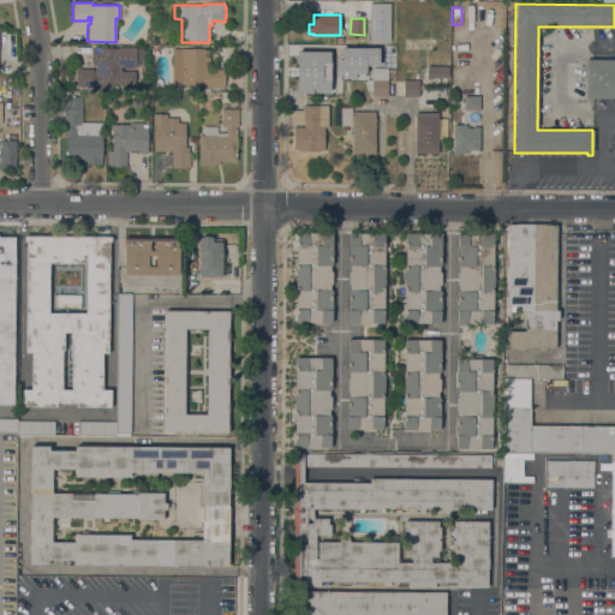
[(136,47),(136,67),(119,67),(119,71),(135,71),(135,85),(118,85),(118,84),(108,84),(108,90),(83,90),(83,87),(77,87),(77,82),(76,82),(76,73),(77,73),(77,69),(93,69),(93,47),(136,47)]
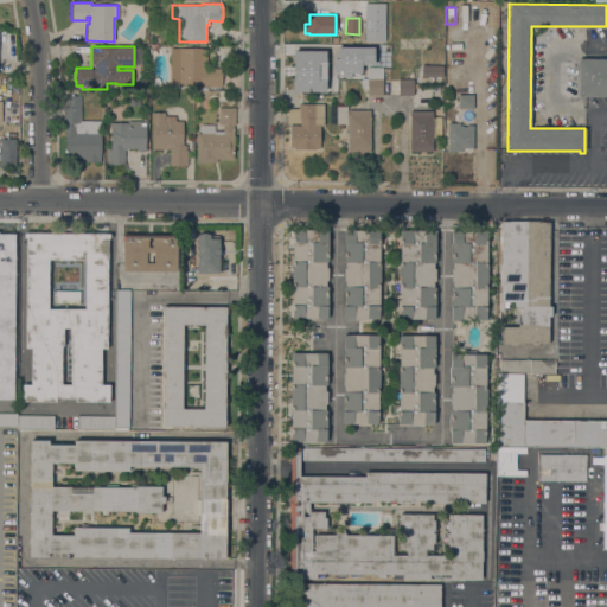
[(345,46),(345,58),(328,58),(328,46),(345,46)]
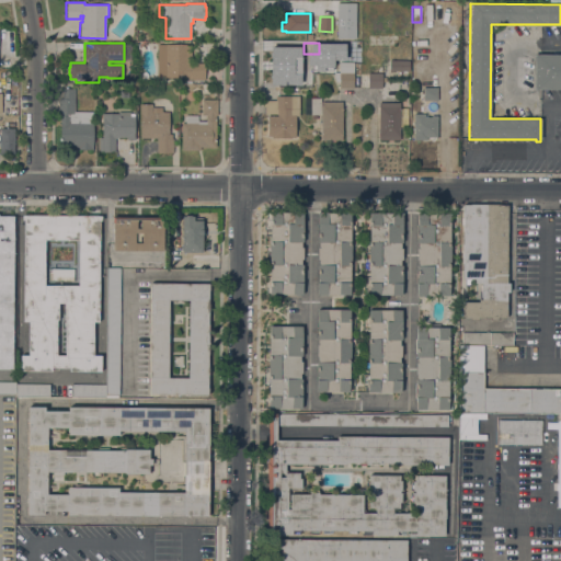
[(157,44),(191,44),(191,59),(189,59),(189,66),(191,66),(191,63),(205,63),(205,80),(184,80),(184,78),(165,78),(165,77),(157,77),(157,44)]
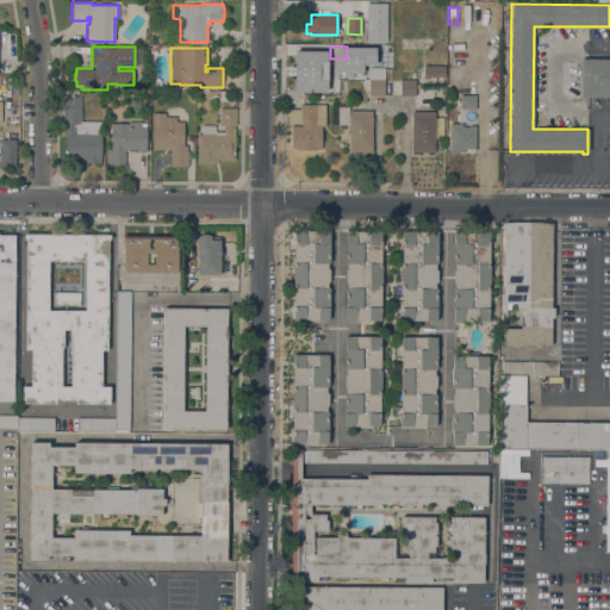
[(609,58),(609,97),(580,97),(582,58),(609,58)]
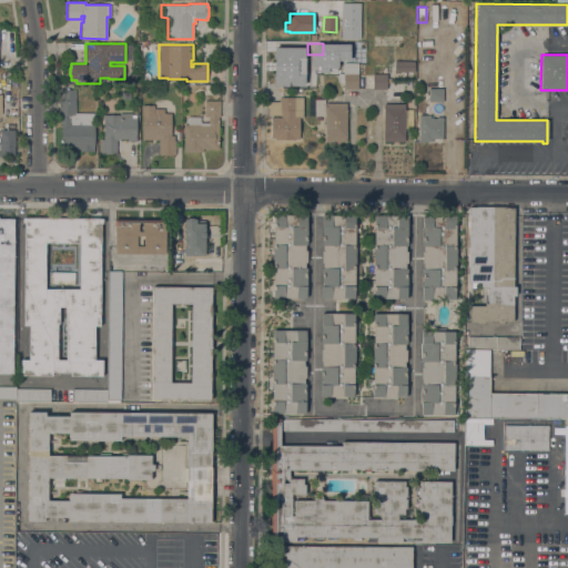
[(302,78),(303,78),(303,84),(281,84),(281,80),(280,80),(280,61),(282,61),(282,56),(302,56),(302,78)]
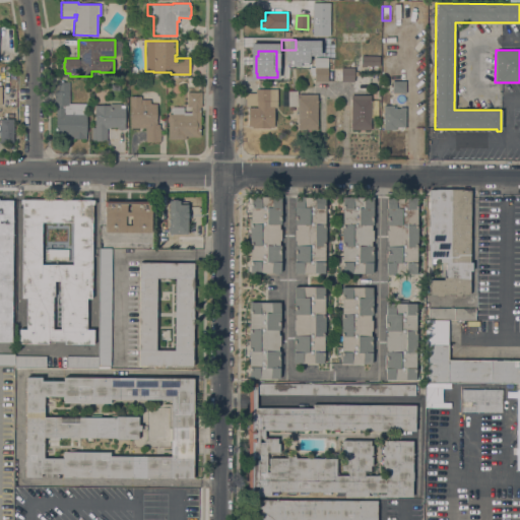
[(379,56),(379,66),(366,66),(366,67),(361,67),(361,56),(379,56)]
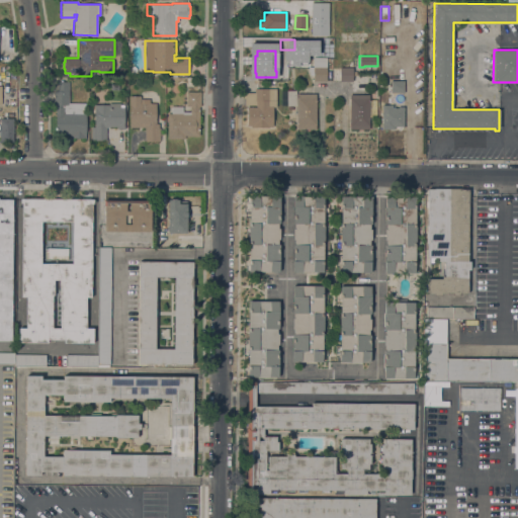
[(313,57),(327,58),(326,82),(314,81),(314,75),(311,75),(309,72),(309,67),(313,67),(313,57)]
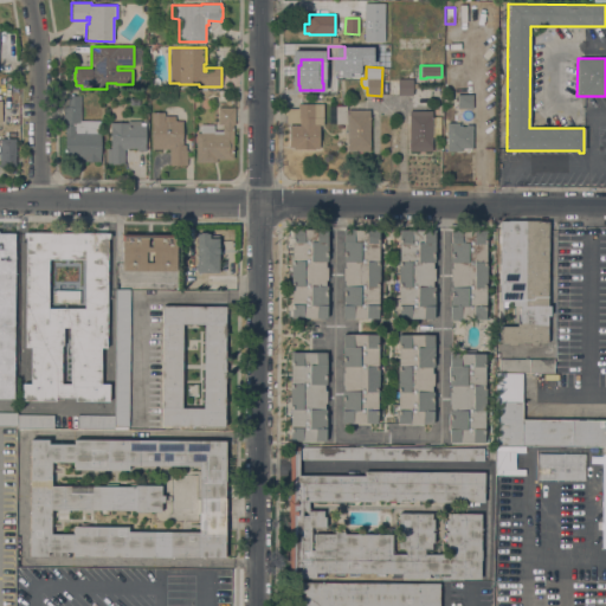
[(413,79),(413,83),(417,83),(417,89),(413,89),(413,95),(397,95),(397,79),(413,79)]
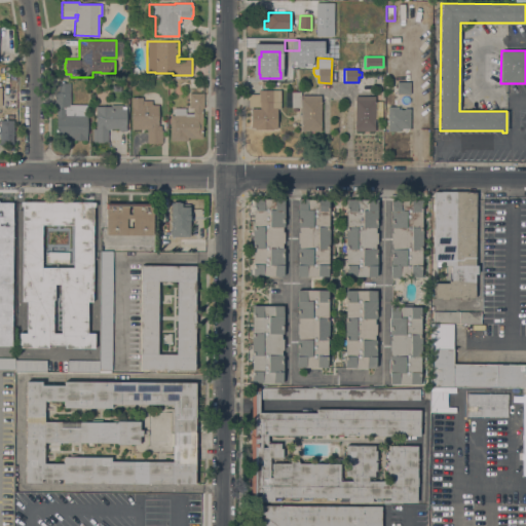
[(397,81),(410,82),(410,95),(397,95),(397,81)]
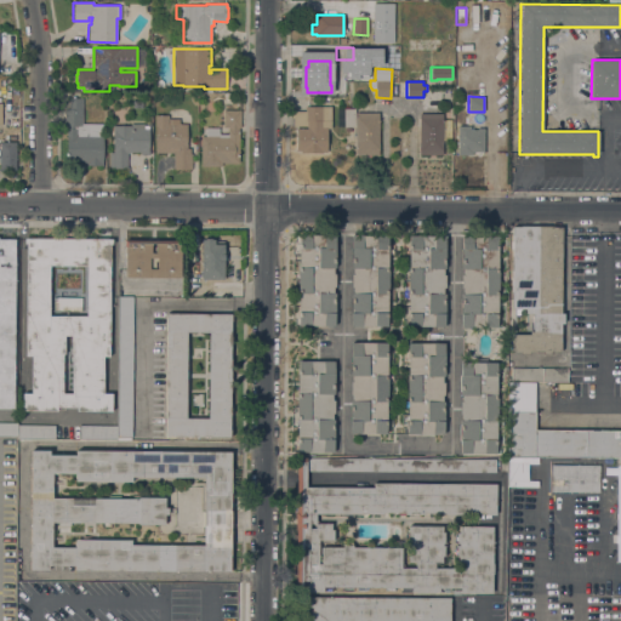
[(81,124),(102,124),(102,166),(100,166),(100,165),(86,165),(86,166),(85,166),(85,163),(67,163),(67,138),(66,138),(66,127),(64,127),(64,109),(68,109),(68,98),(81,98),(81,124)]
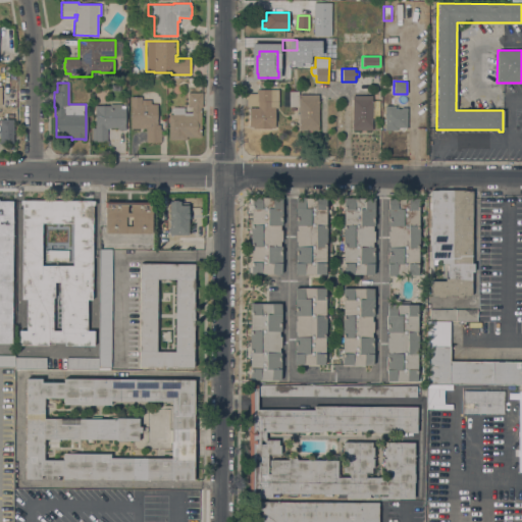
[(278,90),(278,108),(275,108),(275,127),(270,127),(270,128),(253,128),(253,126),(249,126),(249,106),(244,106),(244,94),(256,94),(256,90),(278,90)]
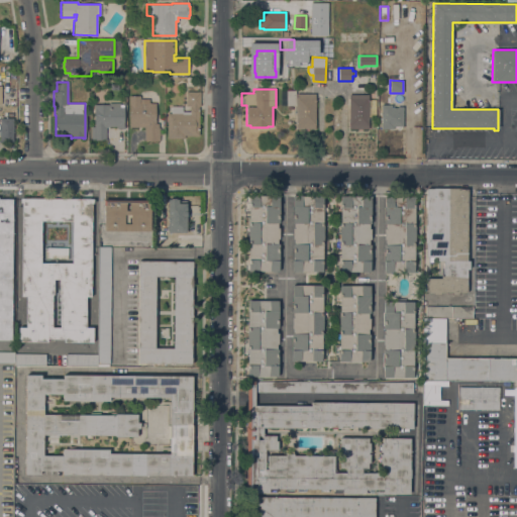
[(315,129),(296,129),(296,105),(287,105),(287,90),(295,90),(295,94),(315,94),(315,129)]
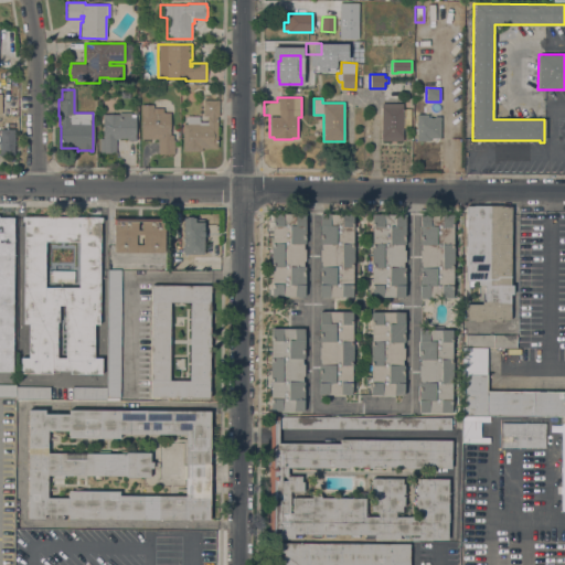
[(219,100),(219,116),(216,116),(216,117),(217,117),(217,149),(201,148),(201,151),(182,151),(182,124),(187,124),(187,116),(199,116),(199,121),(206,121),(208,117),(208,116),(203,116),(203,99),(219,100)]
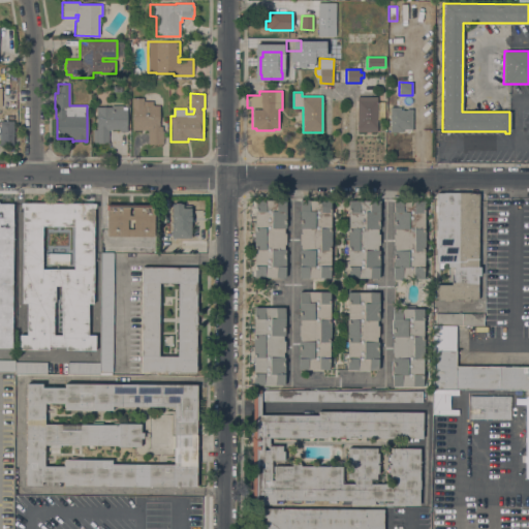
[(358,96),(377,96),(377,102),(386,102),(386,120),(376,120),(376,132),(356,132),(358,96)]
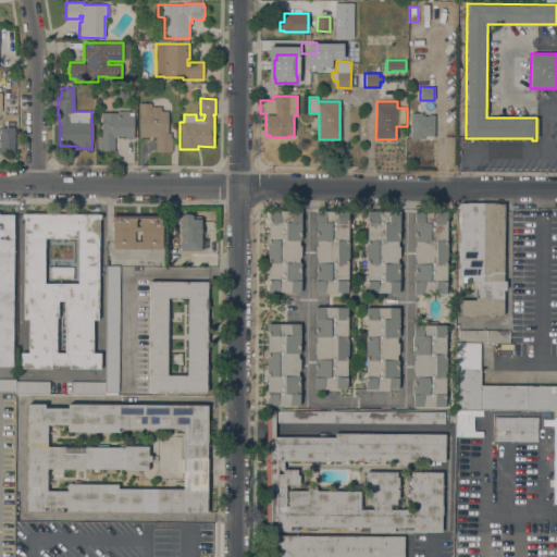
[(156,137),(139,137),(139,113),(138,113),(138,103),(151,103),(150,107),(161,107),(161,111),(168,111),(168,133),(171,133),(171,138),(172,138),(172,152),(156,152),(156,137)]
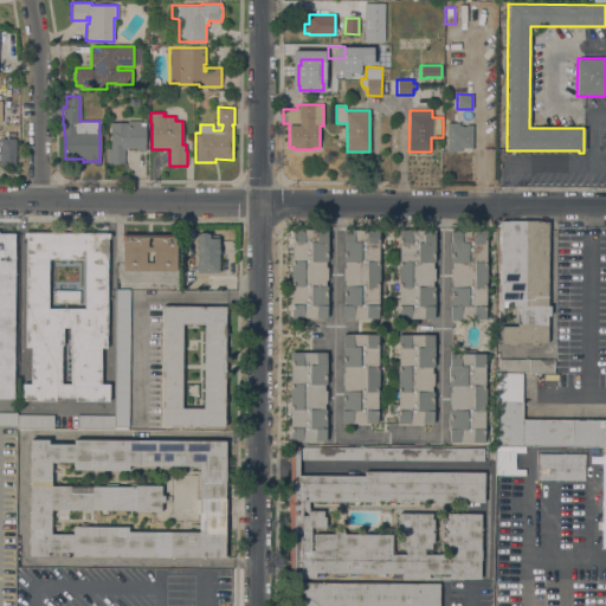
[(110,128),(110,122),(128,123),(128,121),(140,121),(140,122),(146,123),(144,150),(136,150),(136,148),(129,148),(129,149),(124,149),(123,165),(107,165),(107,149),(110,149),(110,128)]
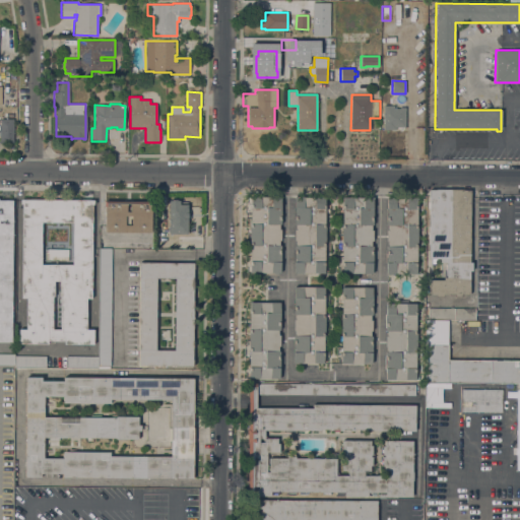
[(383,106),(394,106),(394,109),(399,109),(399,108),(405,108),(405,127),(395,127),(395,130),(383,130),(383,106)]
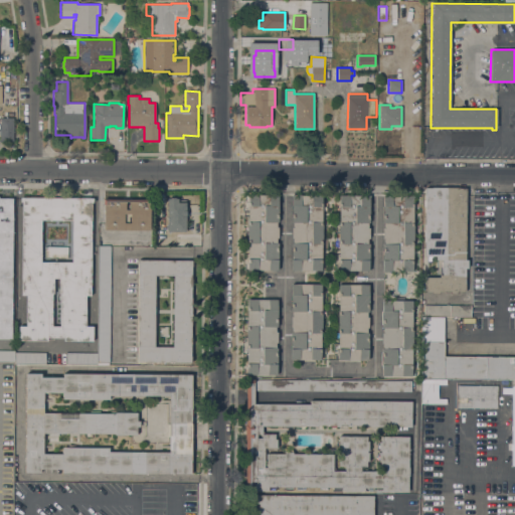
[(0,118),(13,118),(13,141),(0,141),(0,118)]
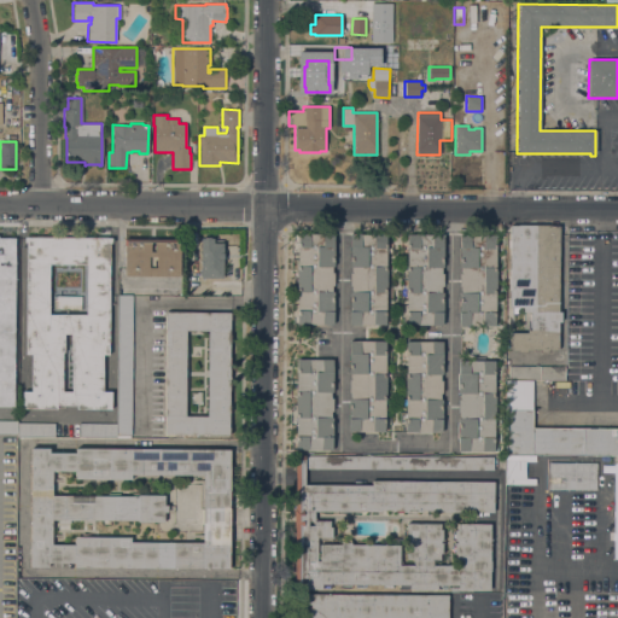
[(558,312),(561,312),(561,322),(558,321),(558,350),(549,350),(549,353),(541,353),(541,350),(526,350),(526,353),(518,353),(518,350),(509,350),(509,333),(528,333),(528,330),(530,330),(531,312),(524,312),(524,308),(509,308),(509,232),(511,226),(559,226),(559,234),(558,312)]
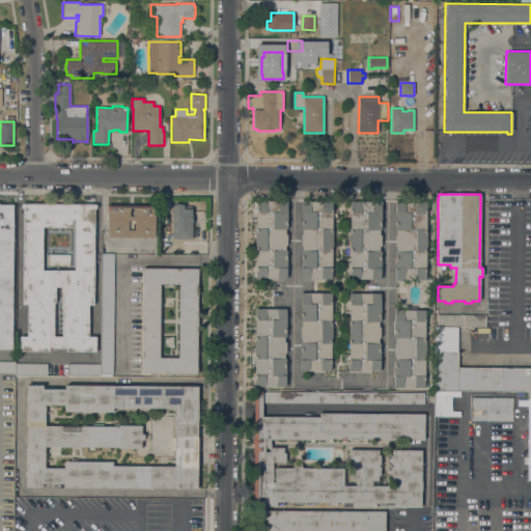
[(254,278),(255,200),(287,201),(286,229),(285,229),(285,234),(286,234),(286,245),(285,245),(284,250),(286,251),(286,279),(254,278)]
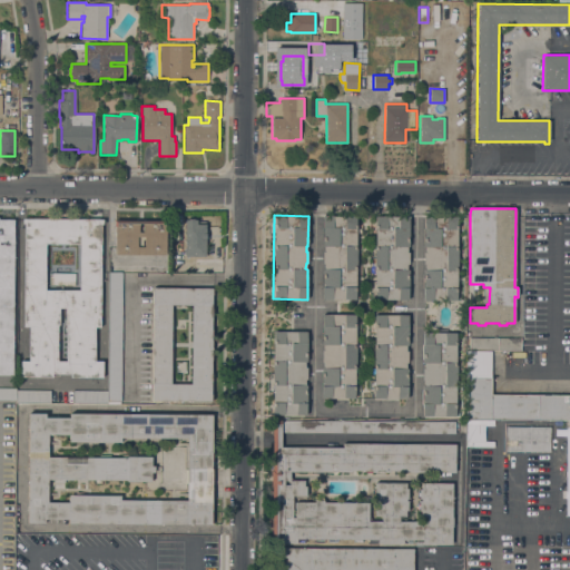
[(322,252),(324,252),(324,246),(323,246),(323,216),(355,216),(355,300),(322,300),(322,252)]
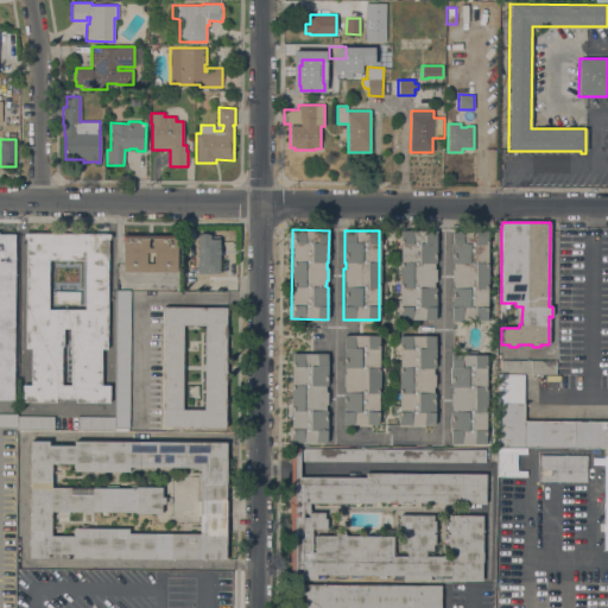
[(399,320),(400,230),(436,230),(436,264),(434,264),(434,270),(436,270),(436,282),(434,282),(434,287),(436,287),(435,320),(399,320)]
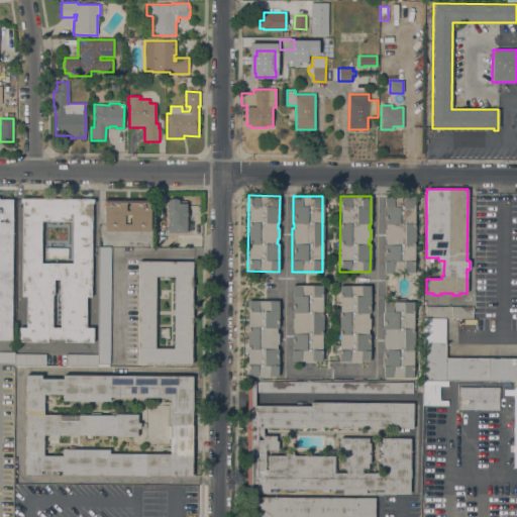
[(415,197),(414,224),(416,224),(415,245),(414,245),(414,273),(384,273),(384,244),(386,244),(386,239),(384,239),(384,229),(386,229),(386,224),(384,224),(385,197),(415,197)]
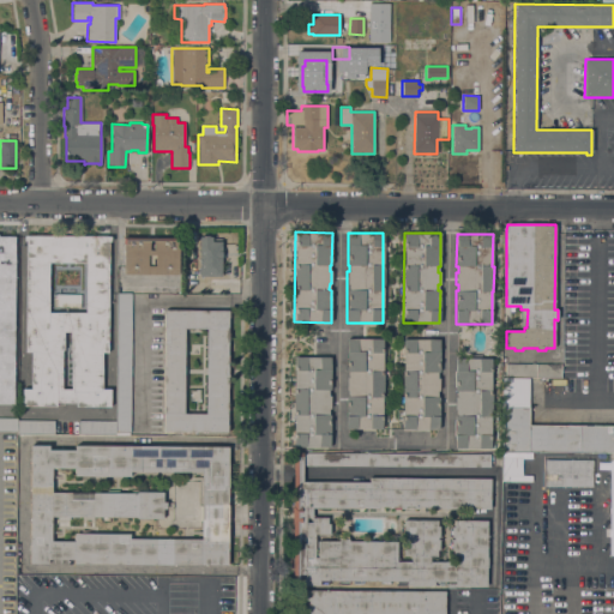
[(76,407),(76,403),(56,403),(56,407),(23,405),(23,389),(31,389),(31,351),(25,351),(26,240),(24,240),(24,235),(112,236),(112,241),(109,241),(108,353),(102,353),(102,389),(110,390),(110,407),(76,407)]
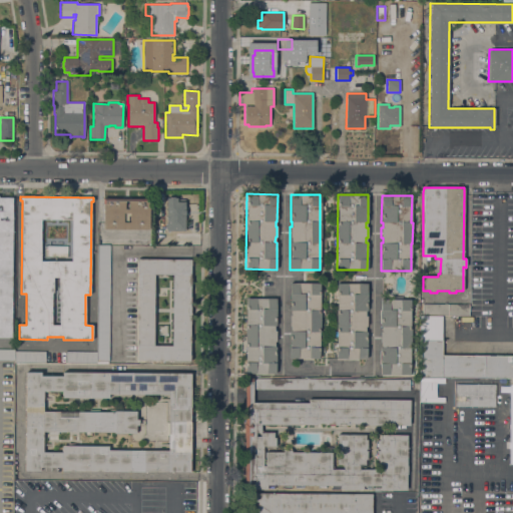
[(0,197),(14,197),(11,338),(0,338),(0,197)]
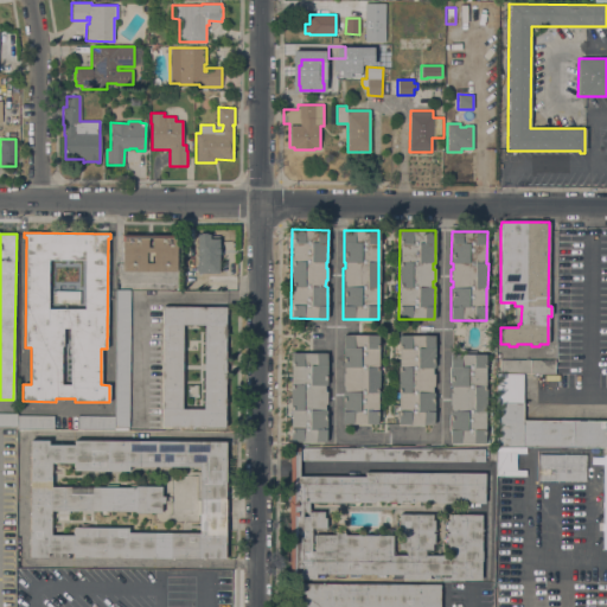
[(177,272),(122,270),(122,241),(121,241),(121,234),(178,235),(178,241),(177,241),(177,272)]
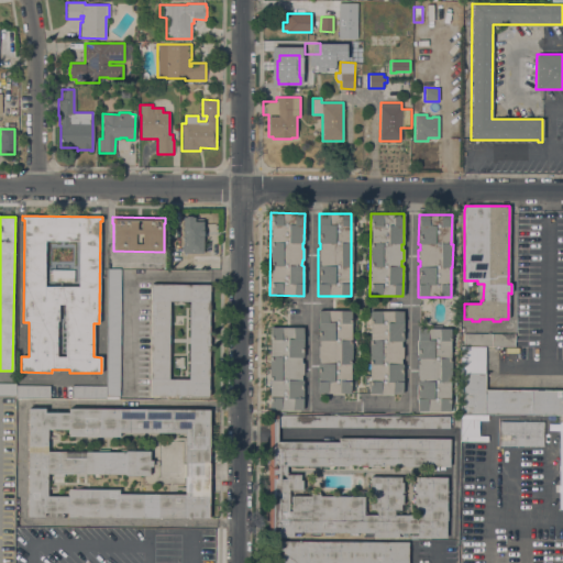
[(183,217),(186,217),(191,217),(194,217),(194,221),(202,221),(202,228),(206,228),(206,238),(203,238),(203,253),(183,253),(183,217)]
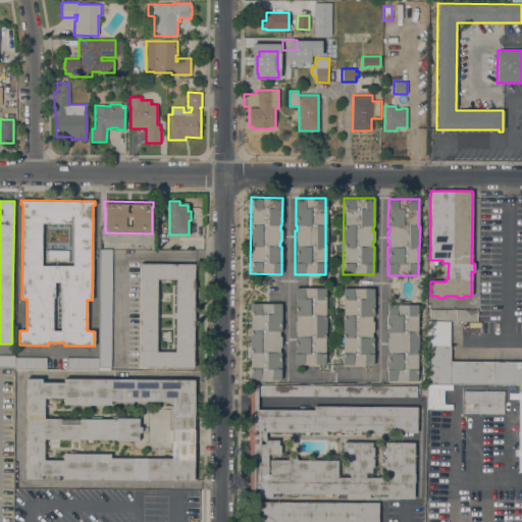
[(99,250),(112,250),(111,368),(98,368),(98,358),(99,250)]
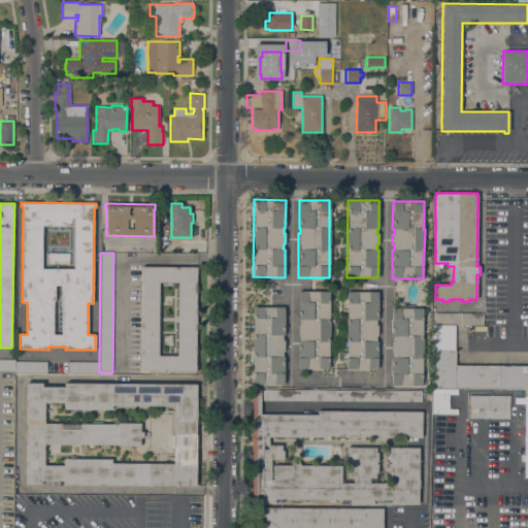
[(141,370),(141,267),(196,267),(195,371),(141,370)]
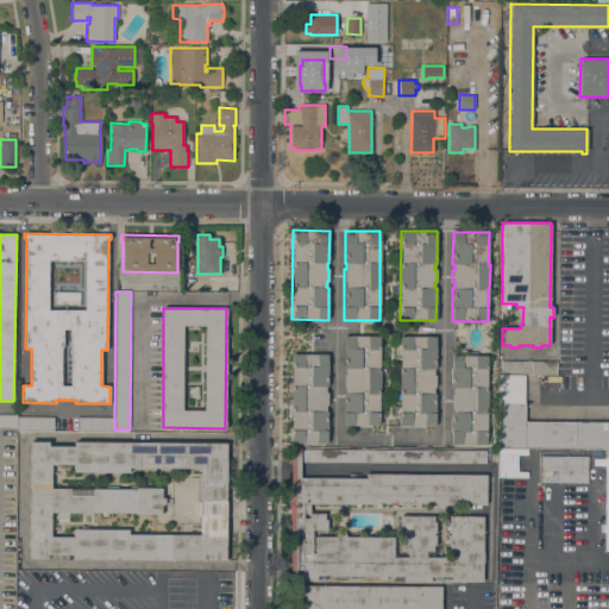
[(380,337),(378,426),(344,425),(344,375),(346,375),(346,369),(344,369),(344,336),(380,337)]
